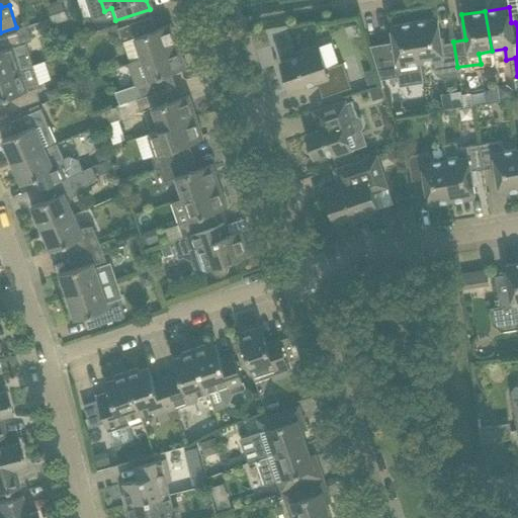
[(152,30),(148,16),(117,27),(121,41),(123,40),(130,63),(142,59),(178,47),(171,24),(152,30)]
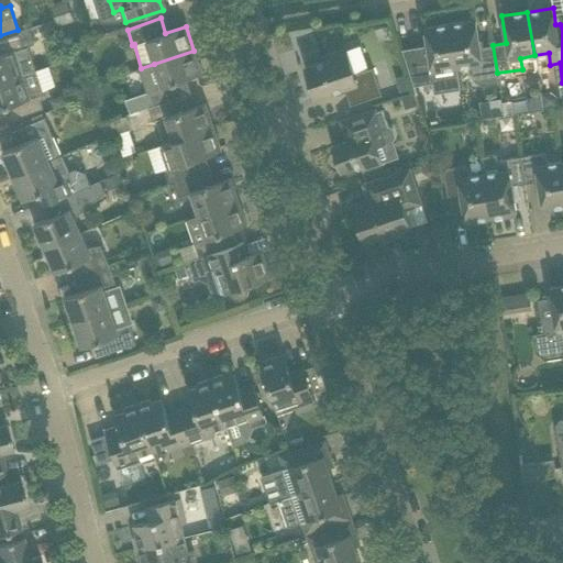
[(497,73),(493,45),(479,47),(475,20),(450,24),(457,68),(471,66),(473,81),(481,87),(499,84),(497,73)]
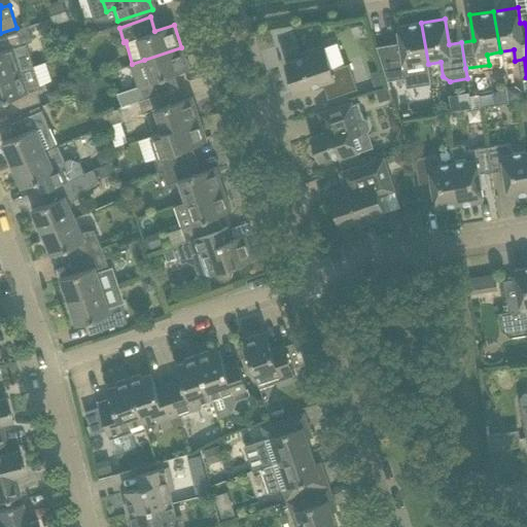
[(400,42),(376,46),(386,81),(405,78),(407,88),(431,83),(428,64),(421,23),(397,26),(400,42)]
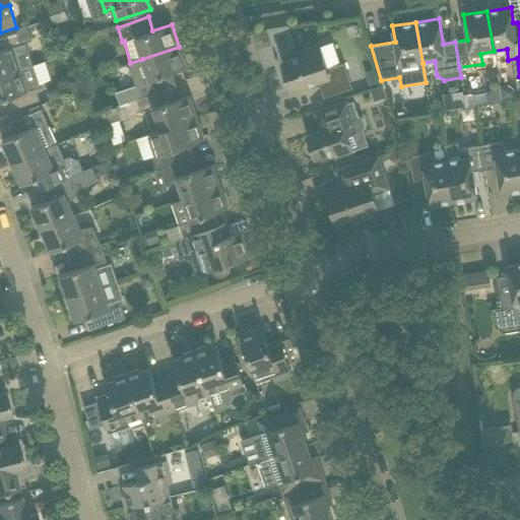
[(0,76),(20,69),(13,47),(20,45),(31,41),(30,39),(27,28),(16,33),(0,38),(0,76)]
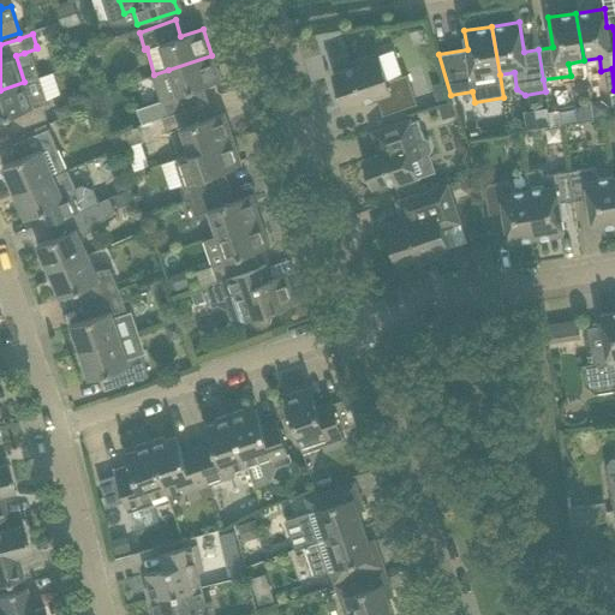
[(417,103),(407,75),(386,82),(376,53),(352,63),(353,67),(333,75),(345,108),(376,97),(382,115),(417,103)]
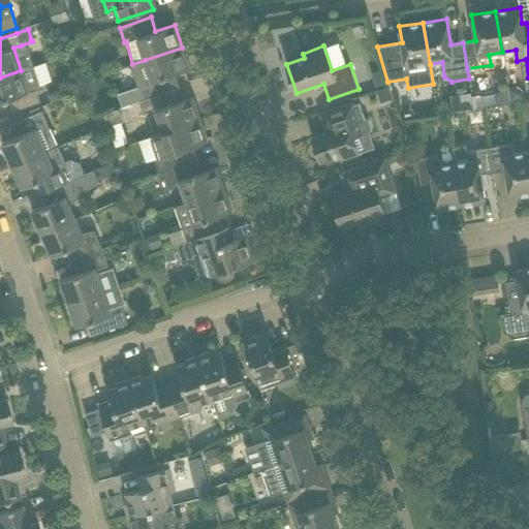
[(132,64),(129,65),(136,87),(139,86),(141,88),(144,99),(169,91),(175,89),(170,75),(189,69),(182,48),(145,60),(132,64)]
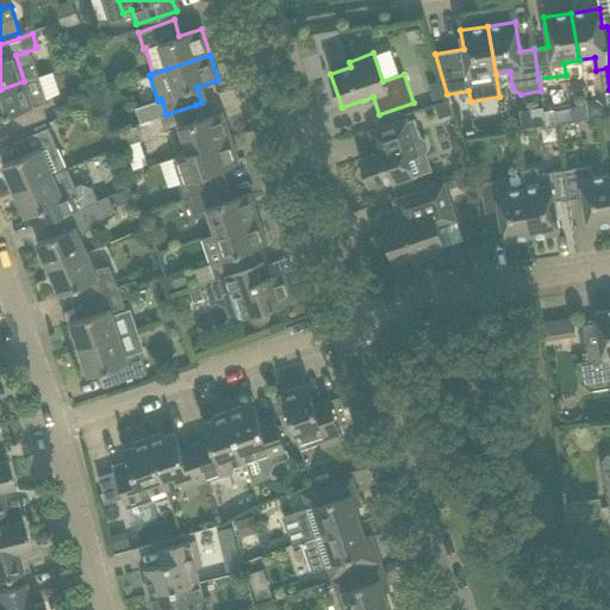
[(39,76),(24,81),(0,89),(0,118),(11,114),(16,128),(47,118),(42,105),(48,103),(39,76)]
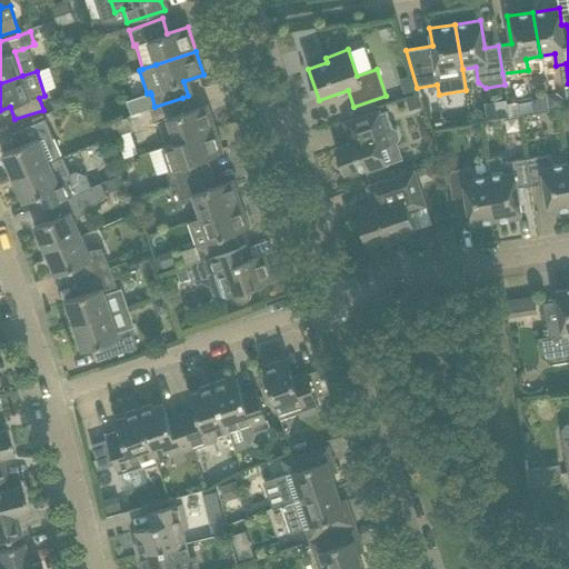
[(182,98),(155,107),(149,109),(153,122),(168,118),(176,142),(215,128),(207,105),(187,111),(182,98)]
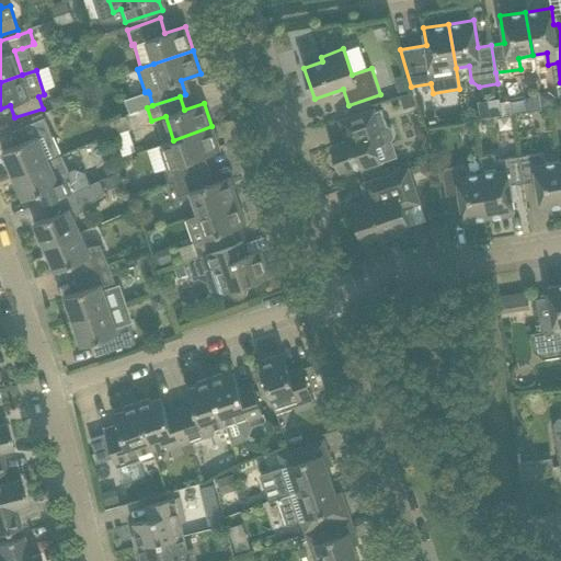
[(376,147),(393,141),(396,136),(392,127),(388,125),(382,110),(375,113),(374,110),(340,121),(346,141),(330,146),(339,171),(358,164),(361,170),(381,162),(376,147)]
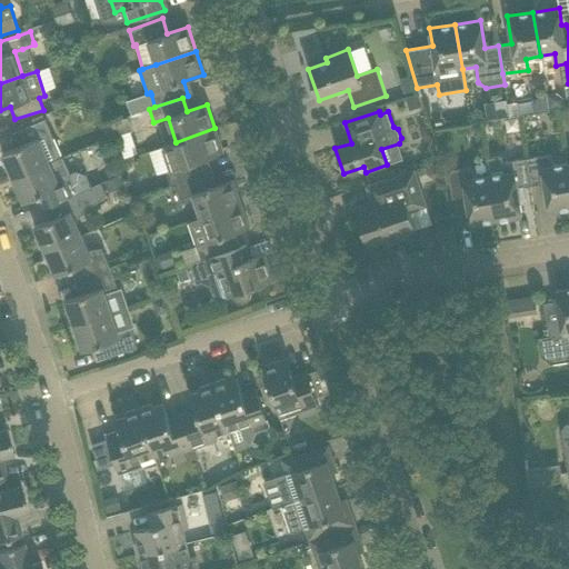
[(127,118),(103,126),(108,139),(131,131),(127,118)]
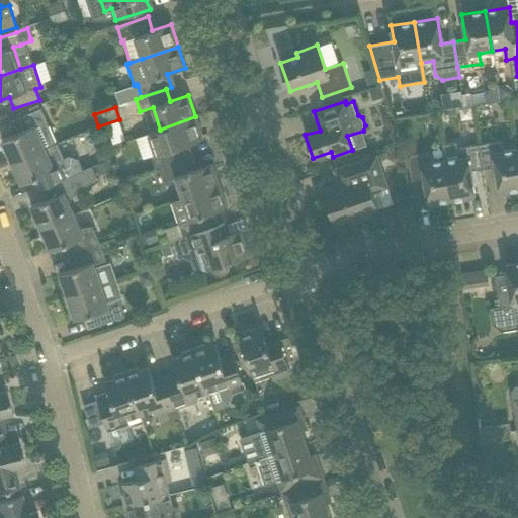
[(45,148),(56,143),(40,108),(16,119),(21,132),(1,140),(11,162),(45,148)]
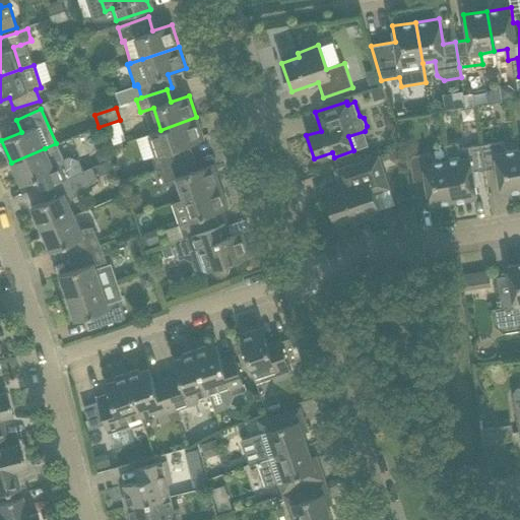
[(204,139),(196,117),(160,130),(149,133),(156,155),(152,156),(156,170),(160,169),(190,158),(185,145),(204,139)]
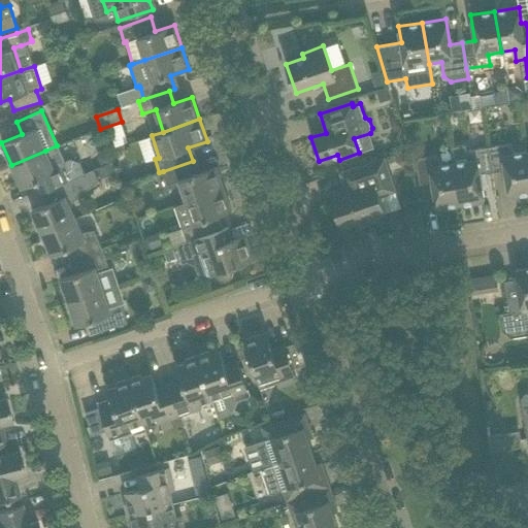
[(527,193),(527,163),(526,152),(513,154),(512,143),(488,146),(492,172),(504,170),(508,197),(527,193)]
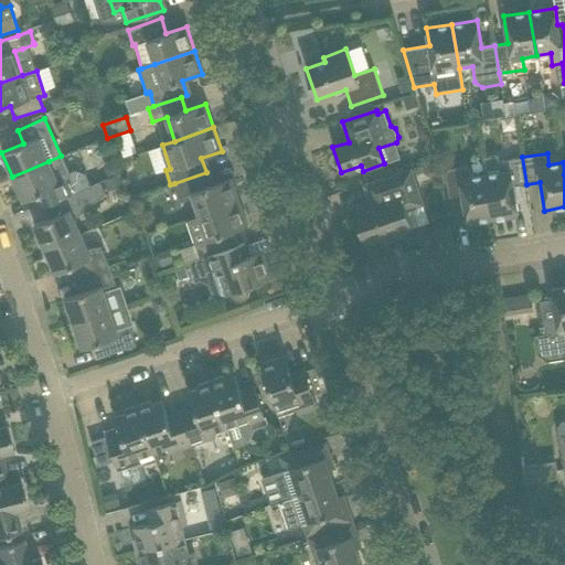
[(498,155),(483,157),(486,174),(492,219),(518,214),(515,198),(523,196),(522,185),(526,184),(522,157),(499,161),(498,155)]
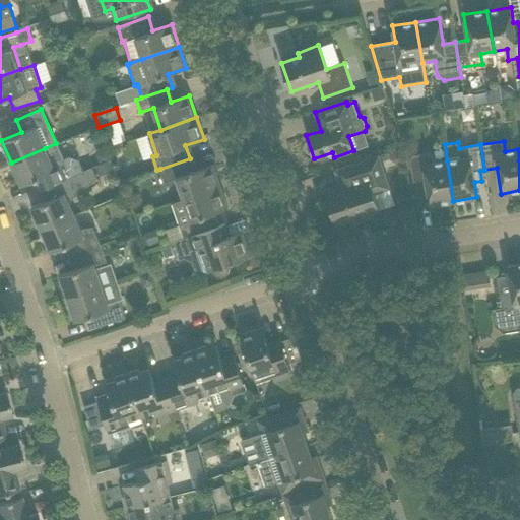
[(56,143),(45,148),(11,163),(21,185),(42,176),(47,187),(70,177),(81,173),(76,161),(67,157),(63,159),(56,143)]
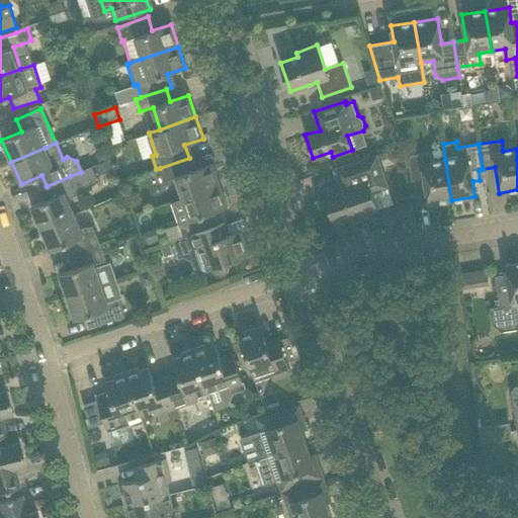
[(451,200),(445,160),(432,162),(430,152),(408,156),(412,181),(424,179),(428,204),(451,200)]
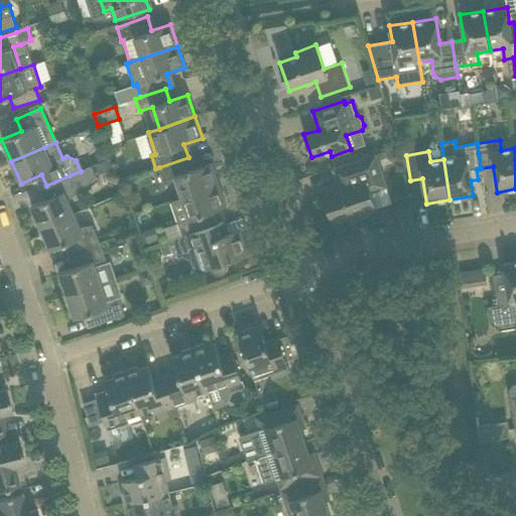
[(370,192),(386,186),(375,153),(333,168),(338,183),(323,188),(329,207),(325,208),(329,220),(333,219),(334,222),(376,208),(370,192)]
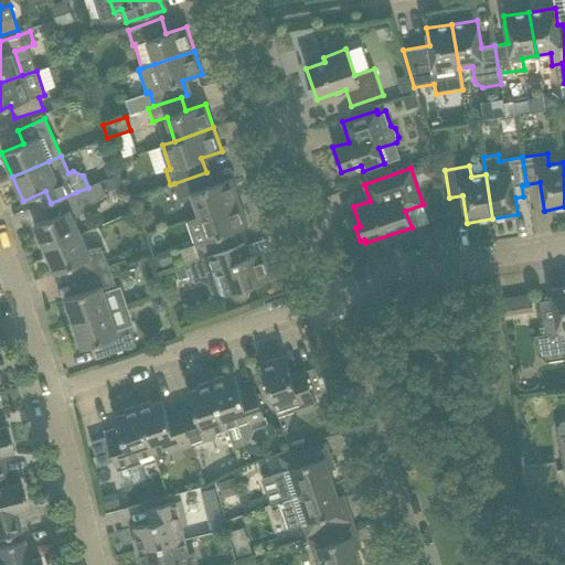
[(211,185),(206,172),(174,183),(179,198),(193,193),(200,216),(240,203),(232,179),(211,185)]
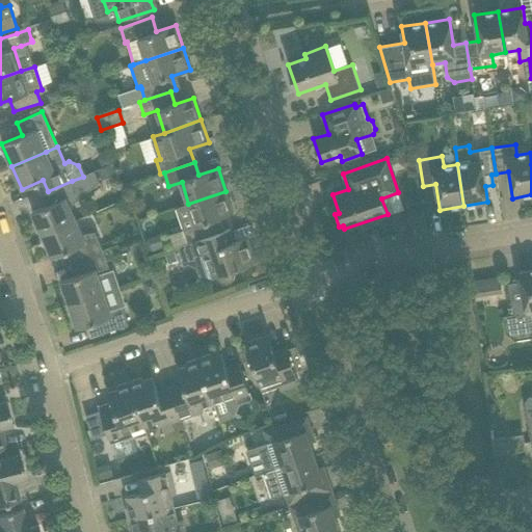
[(75,220),(70,207),(99,183),(95,171),(83,177),(72,181),(48,191),(52,203),(31,212),(42,235),(75,220)]
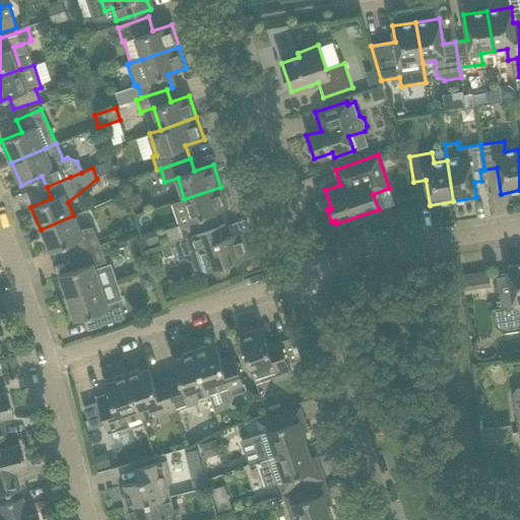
[(228,208),(220,187),(184,199),(192,220),(228,208)]
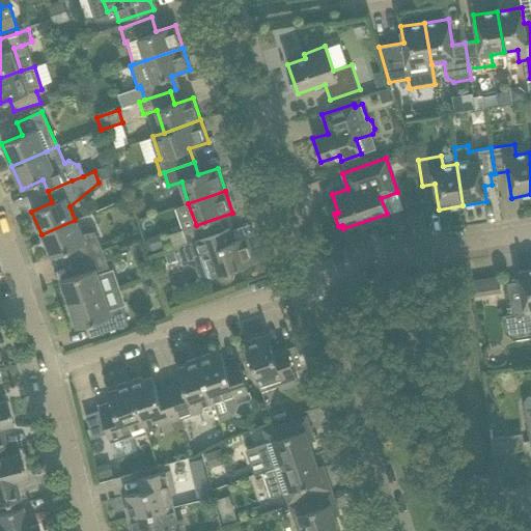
[(81,232),(75,220),(42,234),(52,257),(73,248),(78,260),(103,251),(102,251),(93,232),(81,232)]
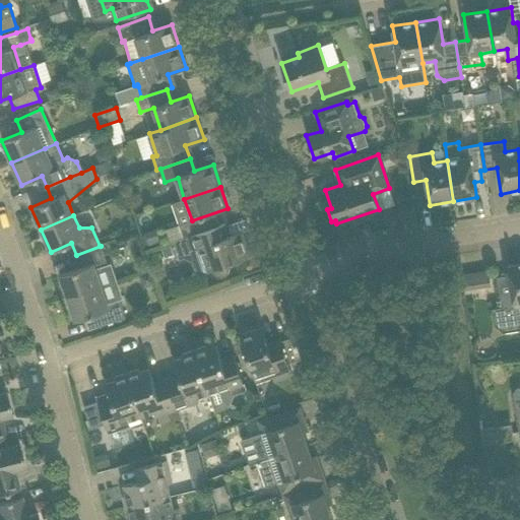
[(228,264),(251,257),(242,232),(230,237),(224,223),(173,242),(178,255),(200,247),(208,271),(212,270),(213,274),(216,276),(221,277),(225,276),(229,272),(230,268),(228,264)]
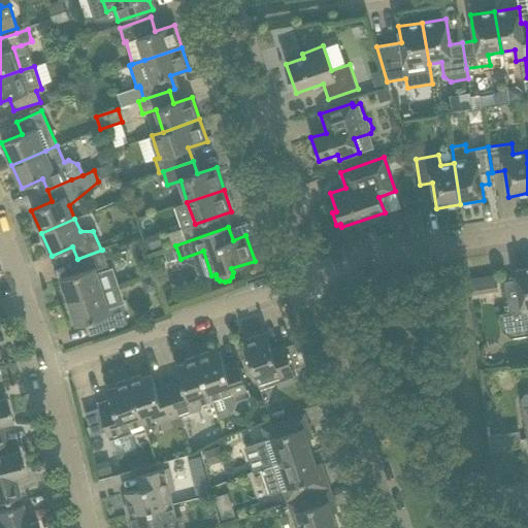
[(109,269),(102,250),(77,259),(81,271),(60,279),(68,302),(103,290),(98,277),(109,269)]
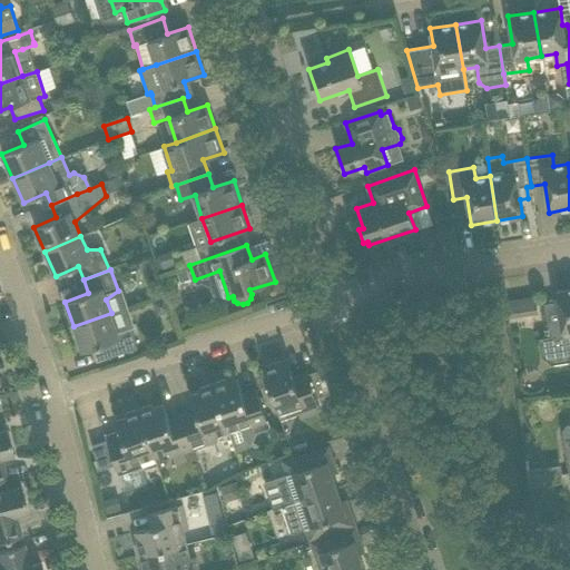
[(569,288),(556,292),(560,320),(547,322),(549,337),(538,338),(541,356),(551,365),(569,362),(569,361),(569,288)]
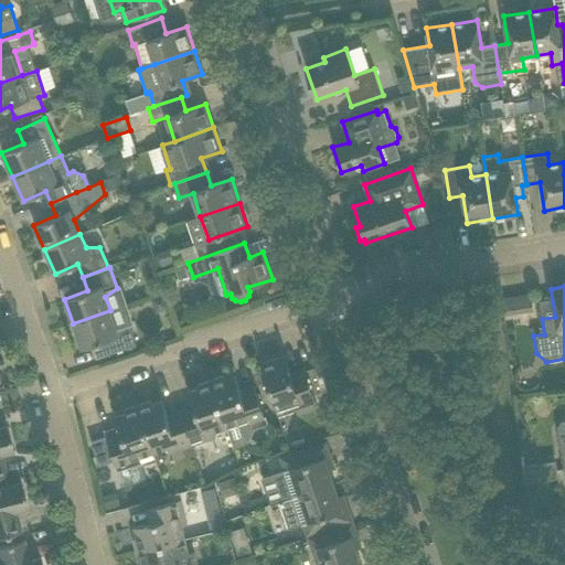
[(136,345),(129,324),(115,326),(110,310),(73,323),(82,349),(96,343),(100,358),(136,345)]
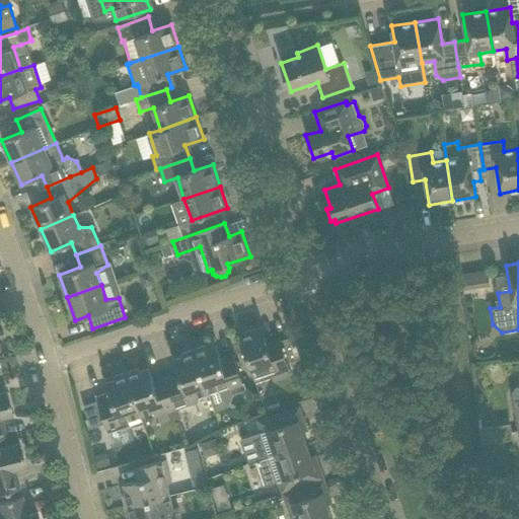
[(262,326),(239,335),(255,382),(290,370),(280,339),(278,340),(279,344),(269,347),(262,326)]
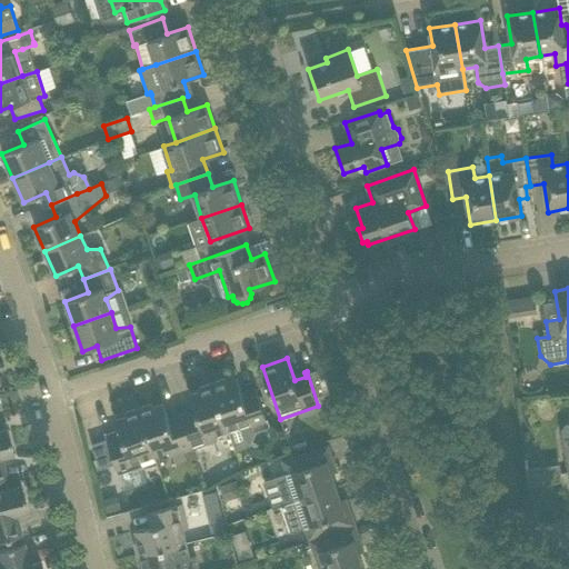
[(252,428),(268,423),(256,389),(253,389),(256,393),(243,398),(237,379),(226,382),(225,379),(211,383),(228,430),(233,447),(248,441),(253,432),(252,428)]
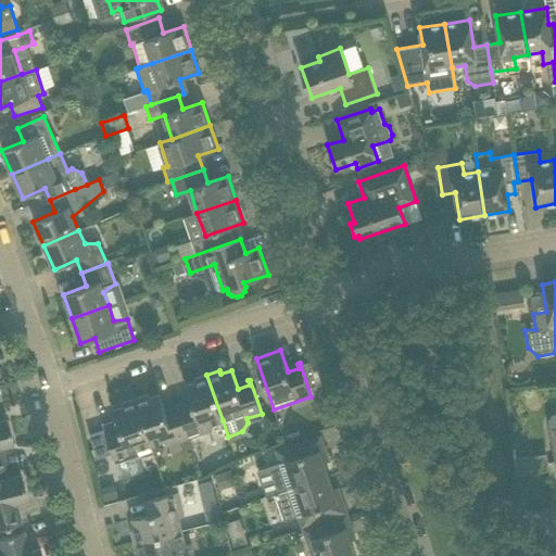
[(223,420),(206,375),(194,379),(196,382),(185,386),(191,405),(177,409),(188,439),(211,430),(210,426),(223,420)]
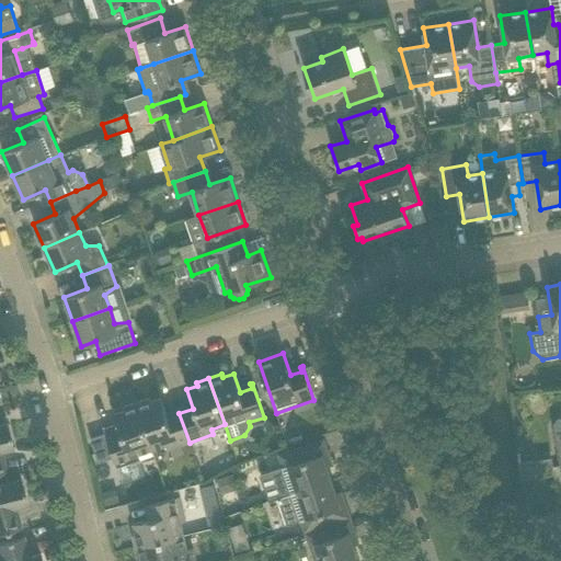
[(190,443),(179,413),(167,418),(160,398),(150,402),(149,399),(135,403),(151,449),(164,445),(167,450),(182,445),(185,455),(193,453),(190,443)]
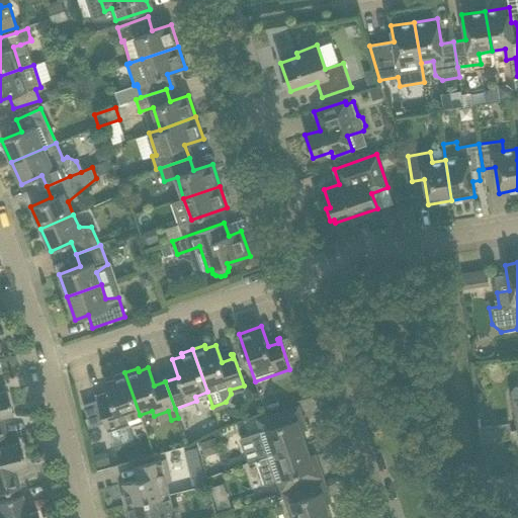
[(97,401),(83,405),(91,427),(104,422),(107,432),(126,425),(130,424),(141,420),(140,415),(124,372),(114,376),(115,379),(105,382),(108,391),(109,394),(97,398),(98,400),(97,401)]
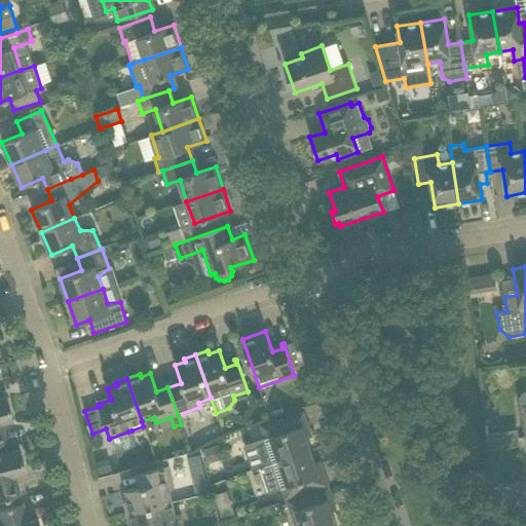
[(12,421),(6,397),(0,398),(0,444),(6,443),(1,423),(12,421)]
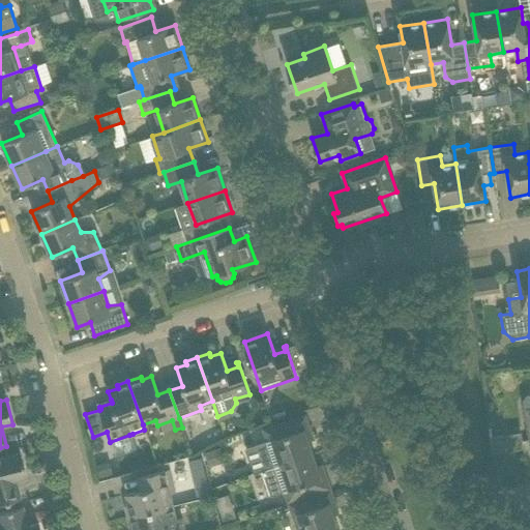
[(266,441),(257,444),(265,470),(313,454),(308,441),(314,440),(305,415),(286,421),(263,430),(266,441)]
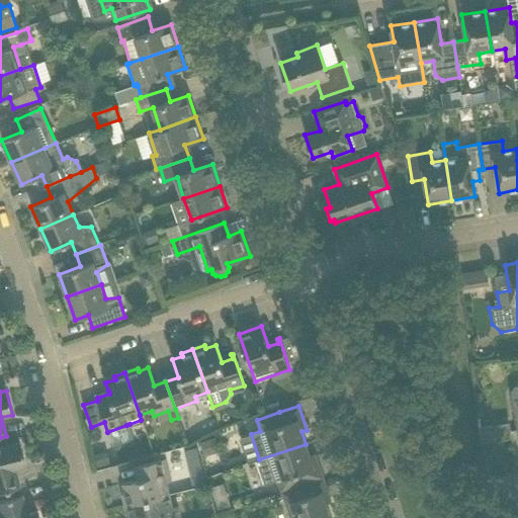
[(482,430),(484,443),(497,441),(495,428),(482,430)]
